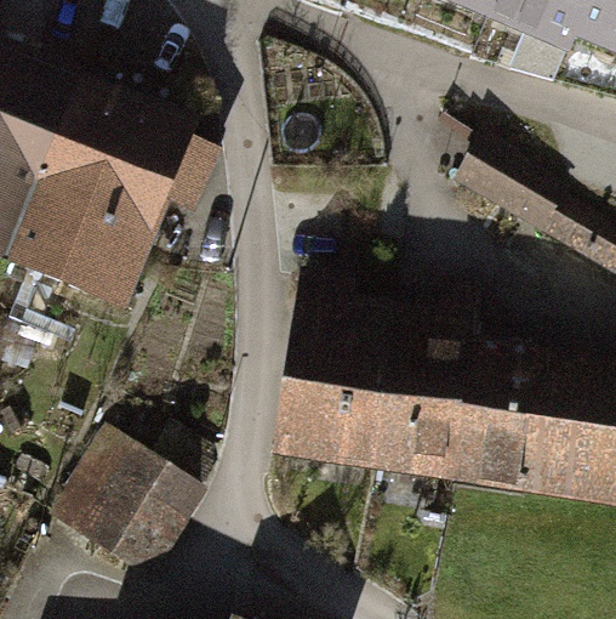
[(425,0),(490,23),(497,0),(425,0)]
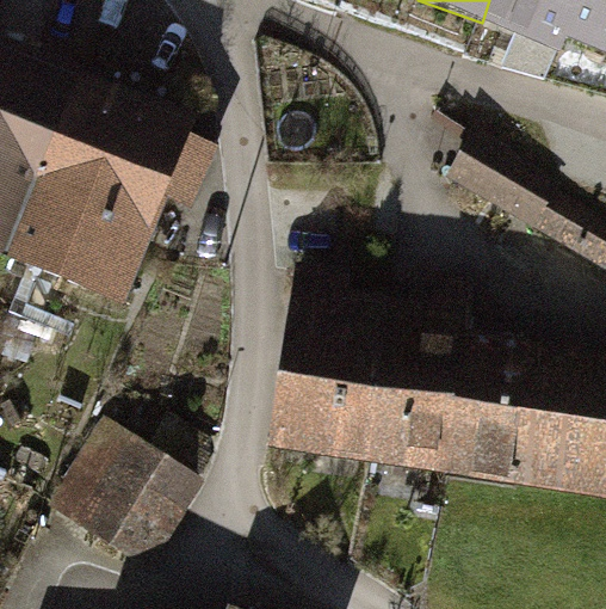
[(564,22),(572,0),(489,0),(482,23),(554,50),(564,22)]
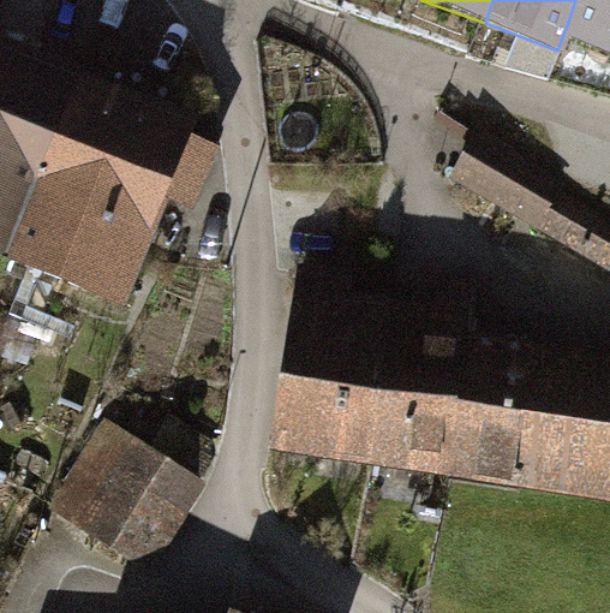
[(575,0),(568,22),(609,39),(609,0),(575,0)]
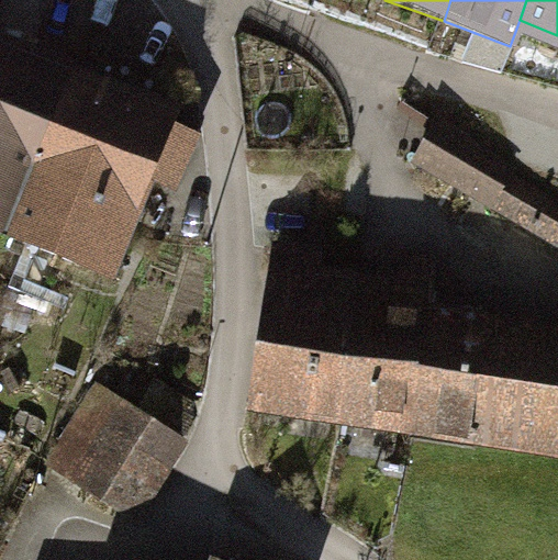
[(0,252),(4,254),(73,80),(0,53),(0,252)]
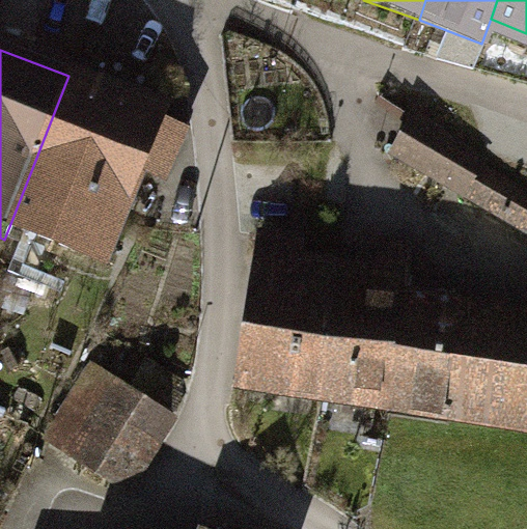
[(169,108),(68,76),(4,240),(113,272),(145,182),(169,190),(186,135),(163,129),(169,108)]
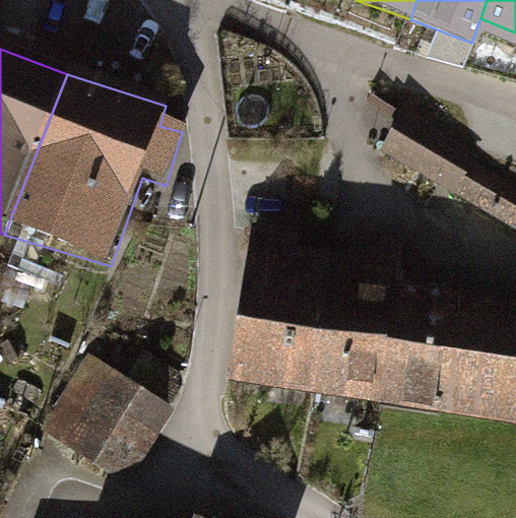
[(475,150),(401,108),(378,148),(515,229),(515,183),(471,157),(475,150)]
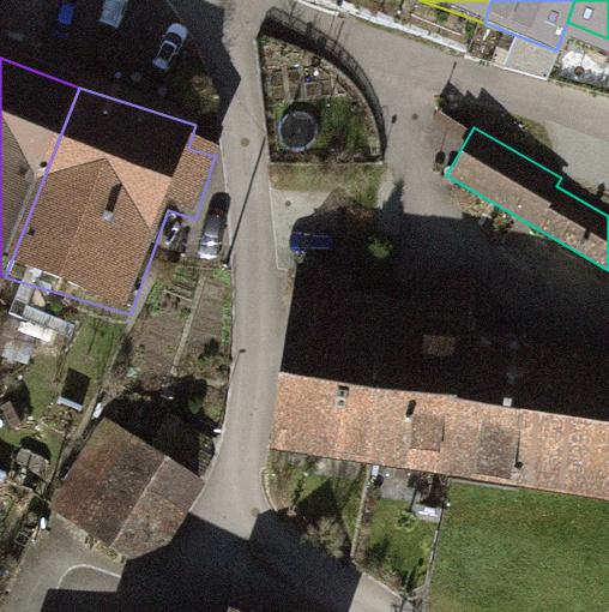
[(350,269),(296,261),(269,449),(608,497),(608,349),(468,330),(475,283),(438,277),(435,300),(347,288),(350,269)]
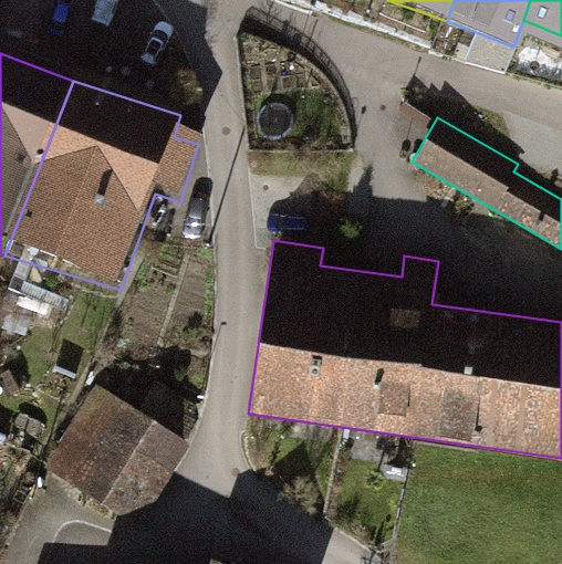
[(195,434),(100,377),(47,468),(141,524),(195,434)]
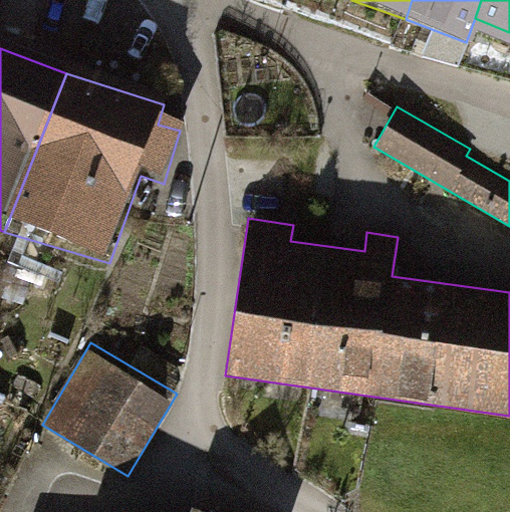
[(215,511),(183,500),(179,511),(215,511)]
